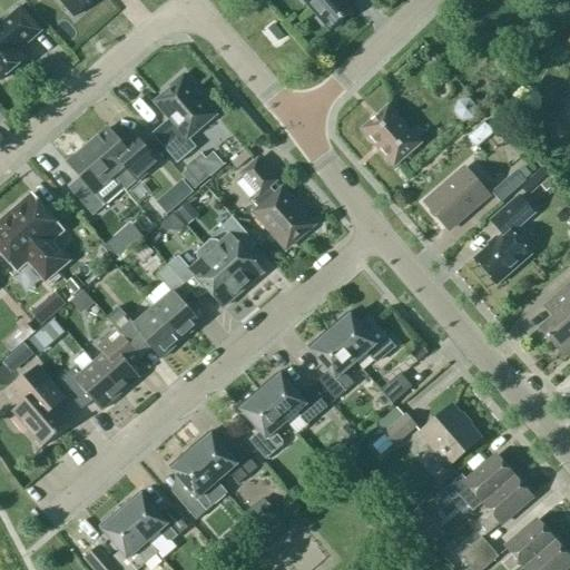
[(60,0),(75,17),(92,0),(60,0)]
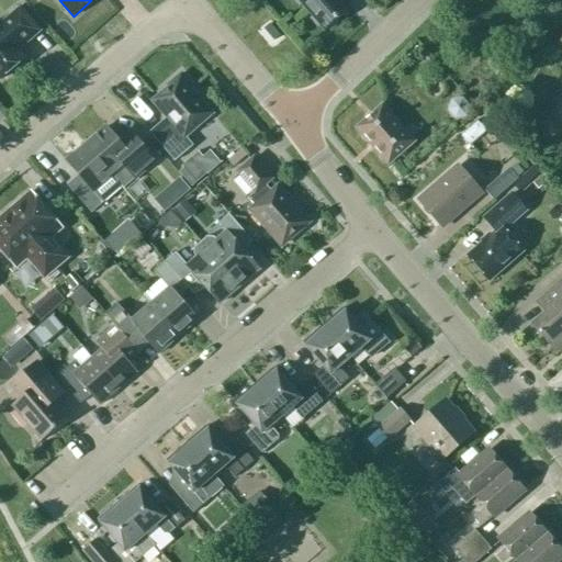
[(299,0),(325,30),(349,8),(343,0),(299,0)]
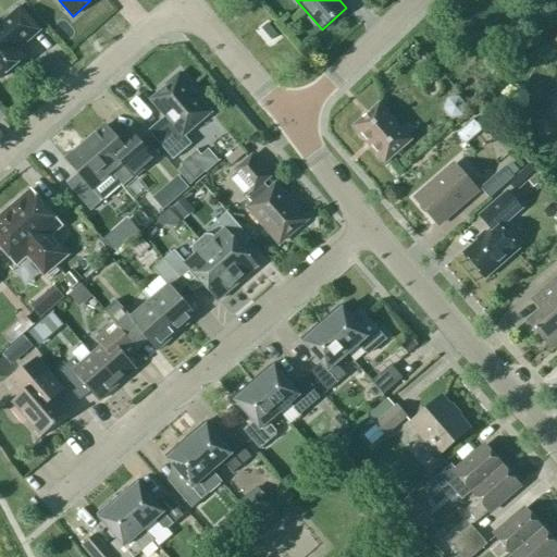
[(0,78),(24,58),(17,50),(40,31),(20,7),(0,23),(0,78)]
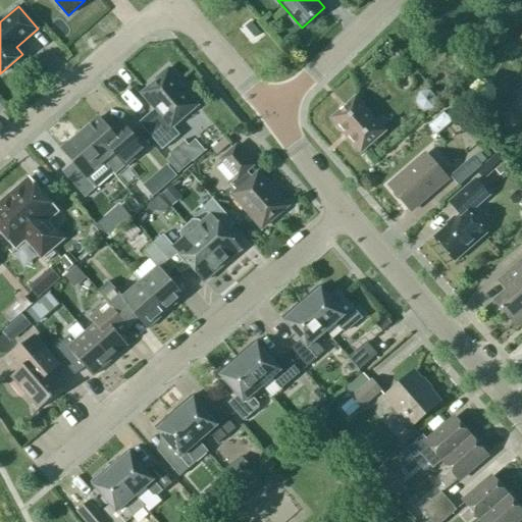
[(162,150),(179,135),(172,126),(196,105),(176,84),(179,82),(168,68),(155,80),(156,82),(142,94),(158,112),(142,126),(162,150)]
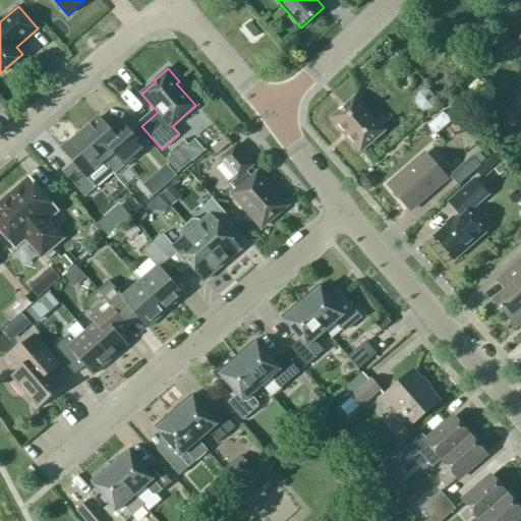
[(354,97),(330,119),(359,153),(385,131),(354,97)]
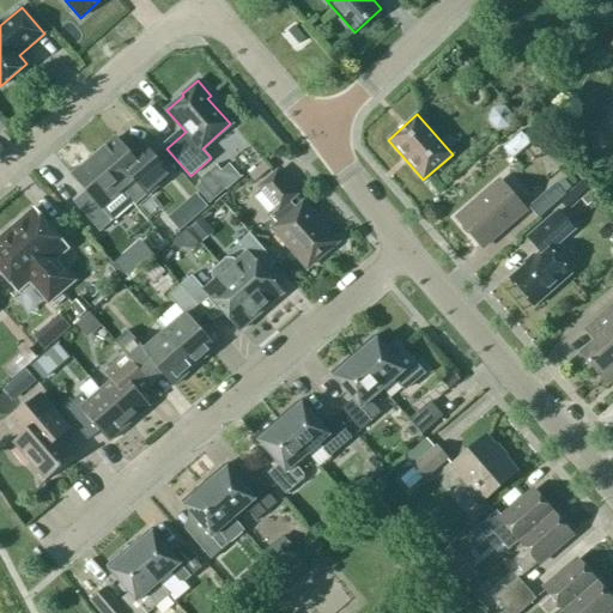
[(135,161),(116,138),(93,157),(122,189),(134,180),(147,195),(170,176),(147,150),(135,161)]
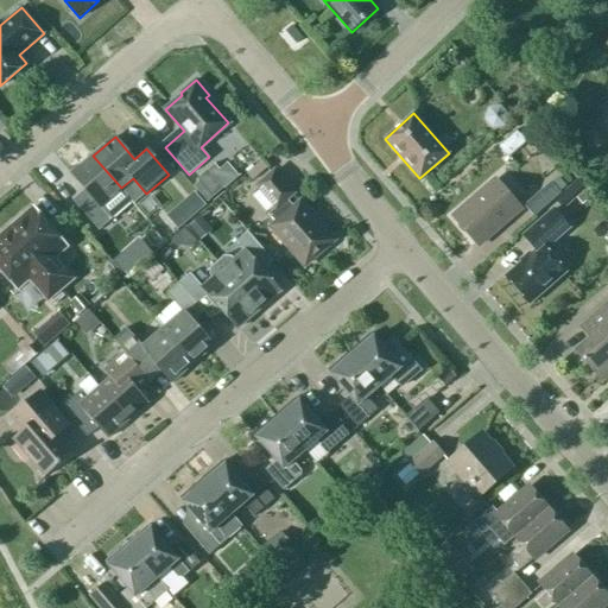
[(133,201),(121,188),(93,156),(71,175),(90,196),(78,207),(99,230),(133,201)]
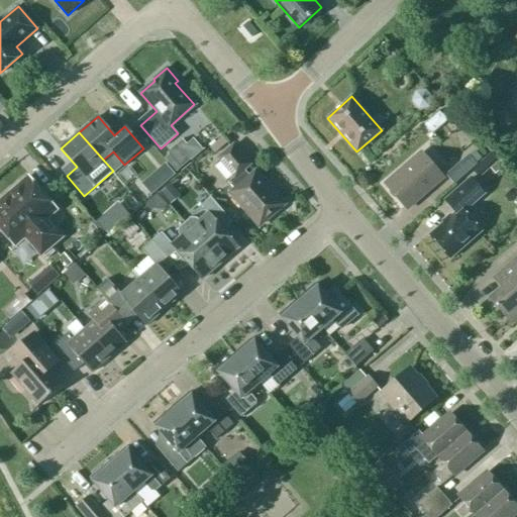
[(209,147),(214,153),(227,142),(222,136),(209,147)]
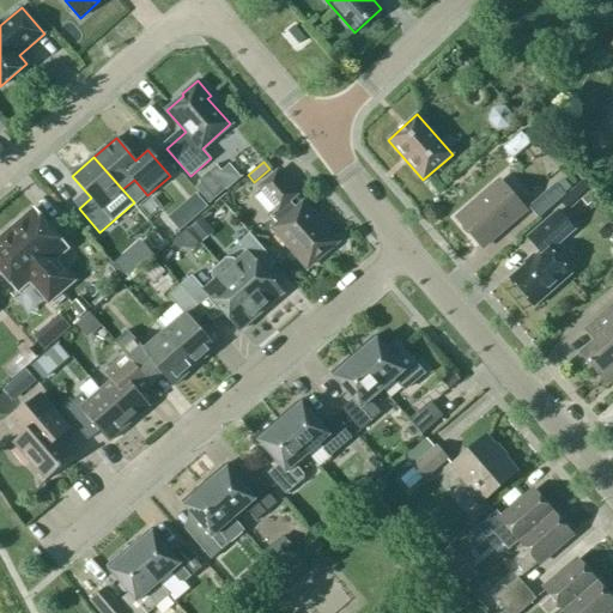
[(210,173),(200,181),(214,198),(224,189),(210,173)]
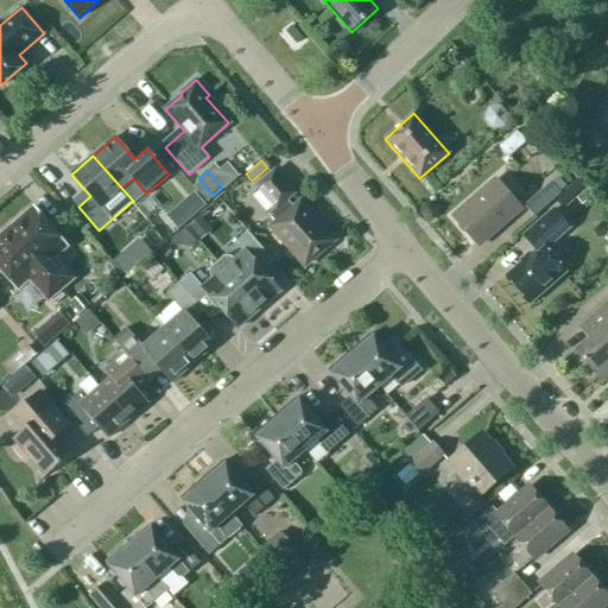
[(276,208),(268,214),(276,222),(271,227),(304,266),(334,240),(301,202),(293,208),(286,200),(293,194),(274,171),(258,185),(276,208)]
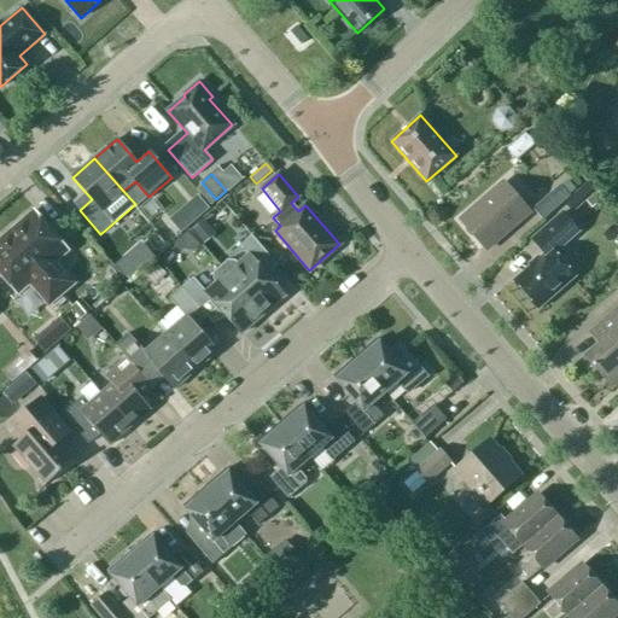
[(529,213),(503,182),(460,220),(487,250),(529,213)]
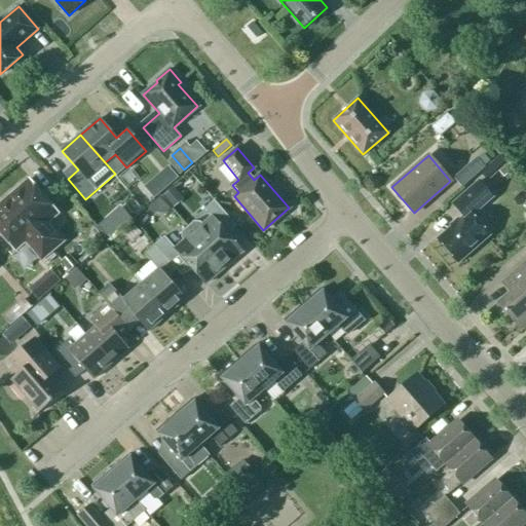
[(486,168),(488,170),(482,175),(488,182),(508,163),(500,155),(486,168)]
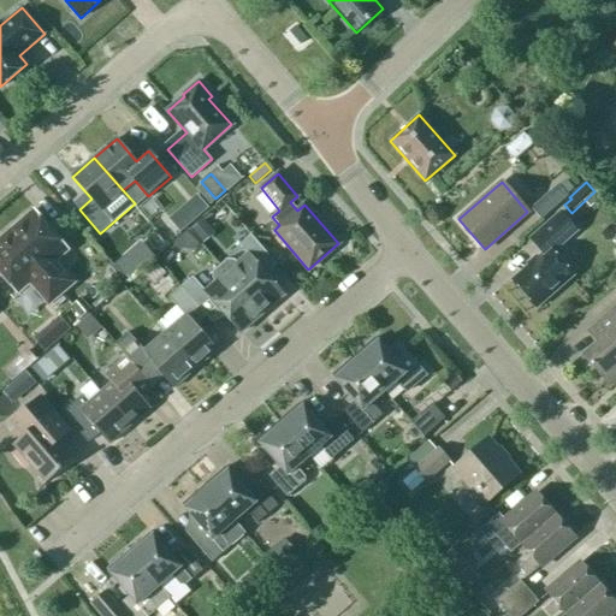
[(531,209),(542,221),(568,197),(558,185),(531,209)]
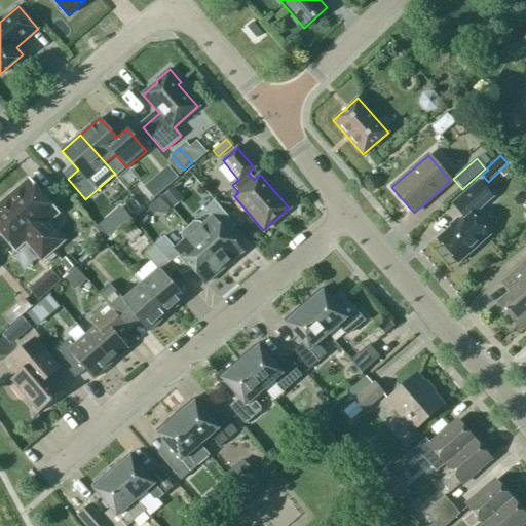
[(156,179),(165,189),(178,178),(170,167),(156,179)]
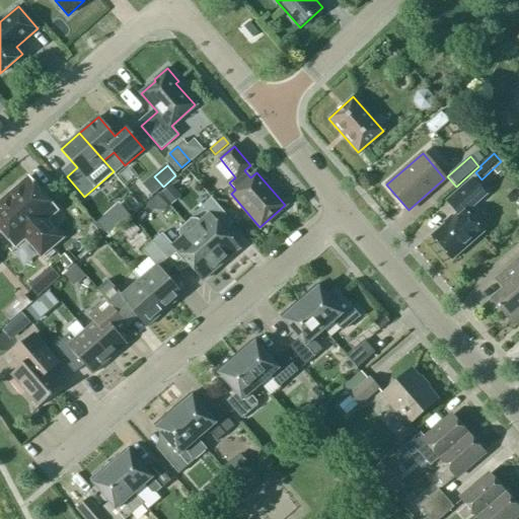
[(57,211),(28,177),(7,195),(52,247),(63,238),(47,220),(57,211)]
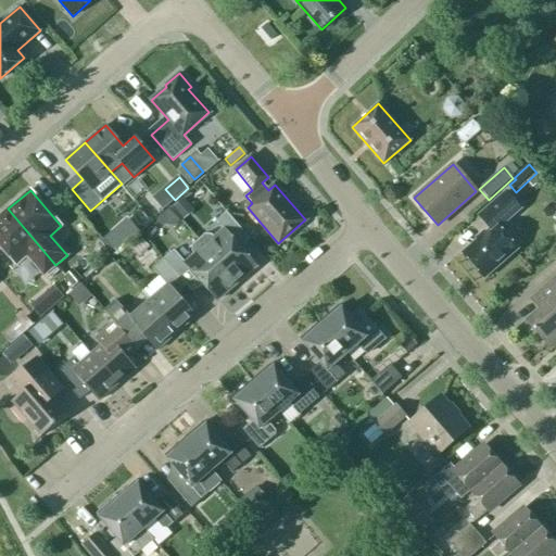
[(478,215),(490,228),(462,253),(484,278),(518,249),(498,227),(521,209),(506,191),(478,215)]
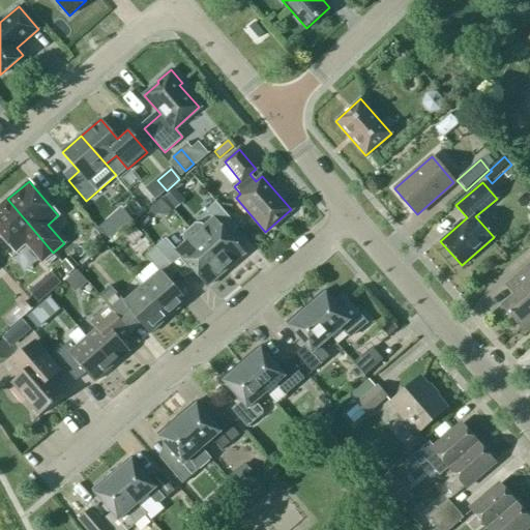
[(7,199),(0,205),(0,235),(15,253),(25,243),(41,262),(53,253),(7,199)]
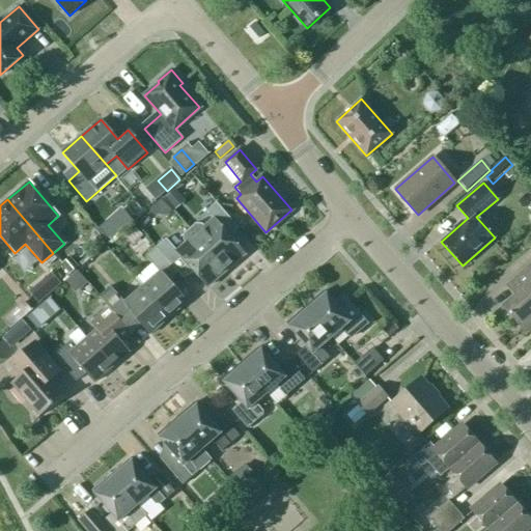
[(190,229),(226,271),(245,254),(218,223),(227,215),(216,202),(206,211),(215,220),(205,228),(202,224),(196,223),(190,229)]
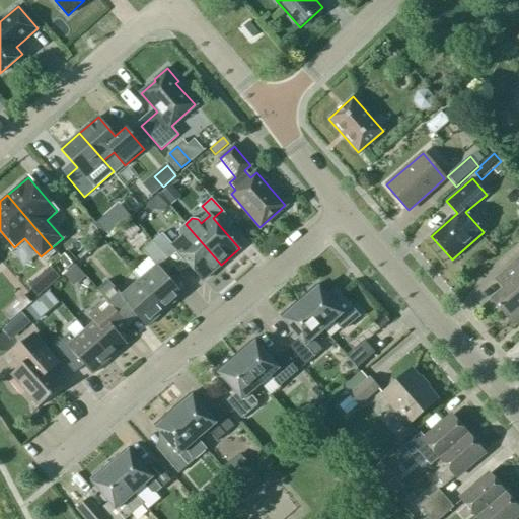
[(176,250),(202,281),(221,265),(186,224),(179,229),(178,235),(179,235),(170,243),(162,233),(152,241),(166,257),(176,250)]
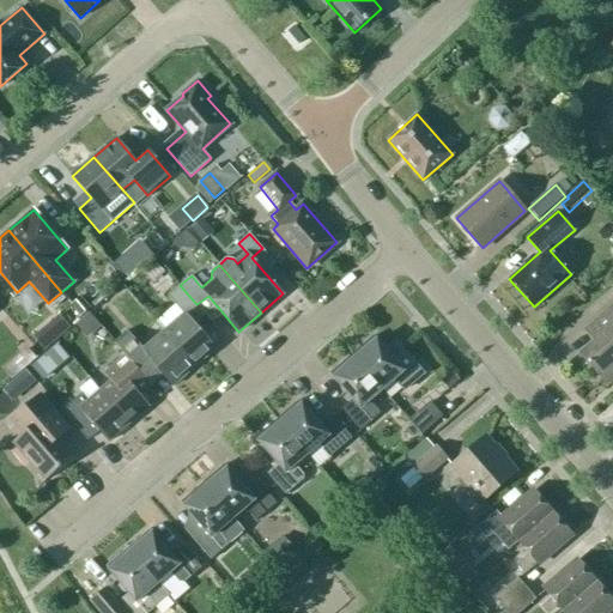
[(181,311),(161,328),(194,368),(216,349),(193,323),(205,314),(180,285),(168,296),(181,311)]
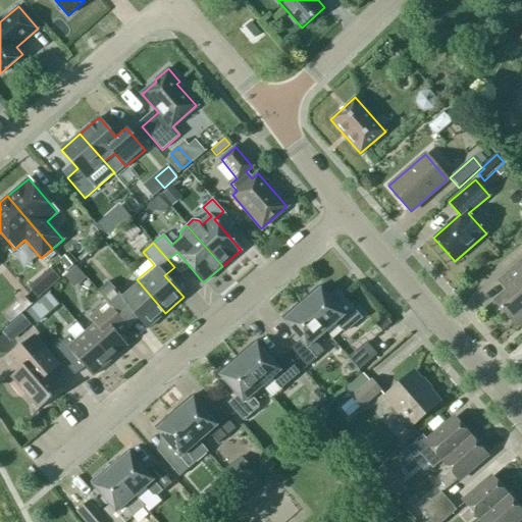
[(516,327),(521,321),(521,261),(499,282),(507,292),(494,303),(516,327)]
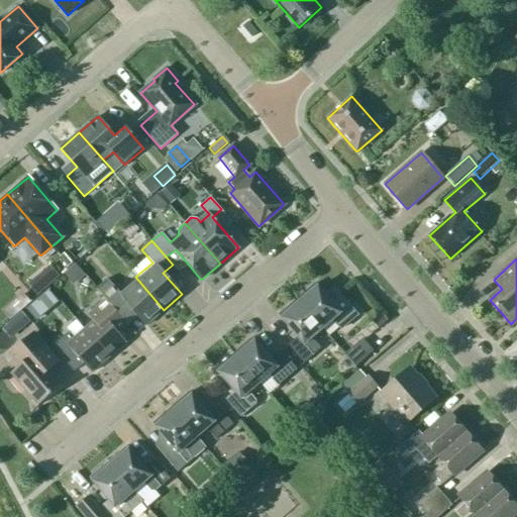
[(135,277),(118,292),(104,276),(93,286),(117,313),(128,304),(145,325),(164,310),(135,277)]
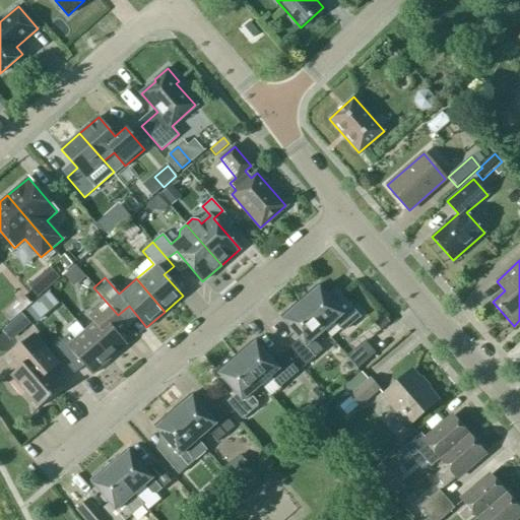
[(324,331),(335,322),(347,328),(361,317),(361,316),(360,316),(342,297),(337,301),(332,295),(328,299),(317,284),(299,301),(324,331)]
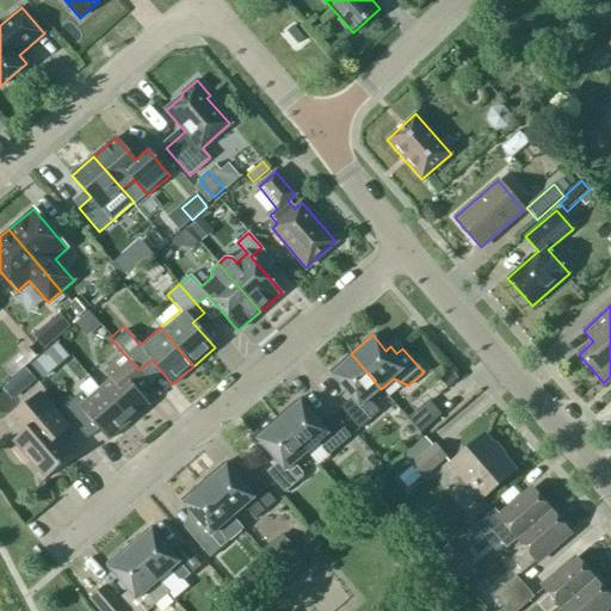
[(369,400),(381,389),(351,353),(328,372),(351,397),(340,407),(359,430),(380,412),(369,400)]
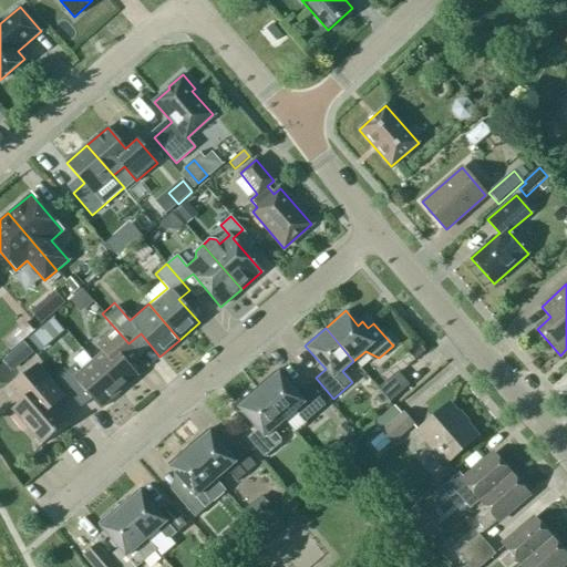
[(96,346),(103,352),(93,361),(120,392),(138,375),(130,366),(140,356),(116,329),(96,346)]
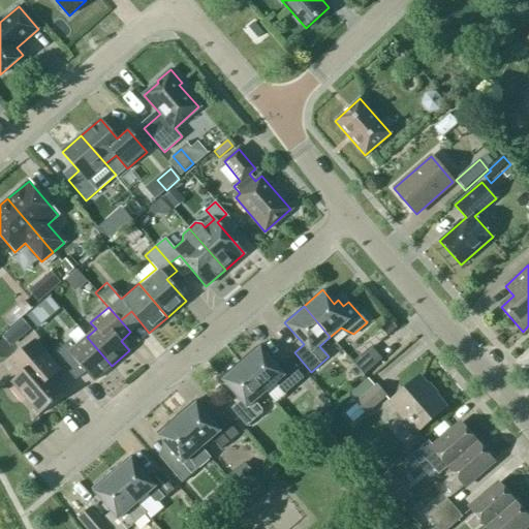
[(22,317),(31,328),(41,318),(32,308),(22,317)]
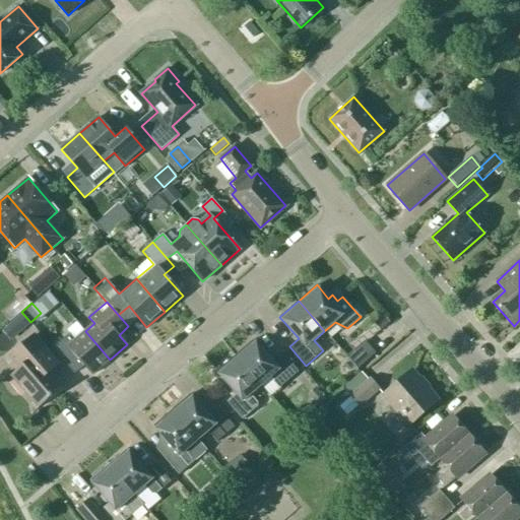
[(10,322),(19,334),(30,324),(21,313),(10,322)]
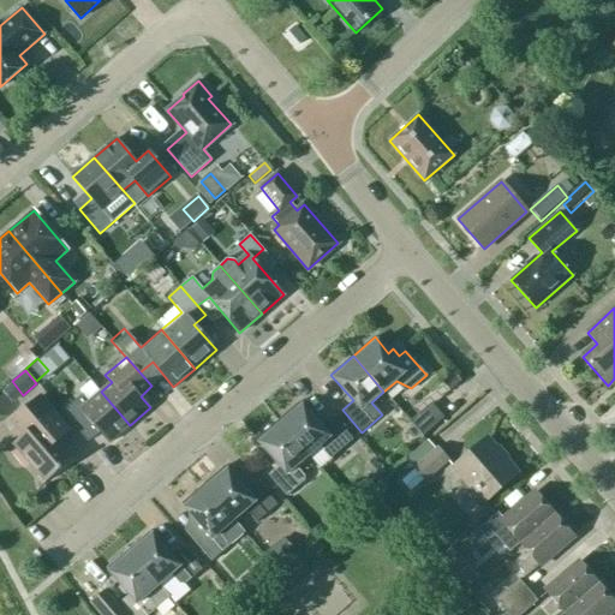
[(101,392),(89,402),(82,394),(61,412),(88,442),(100,433),(109,443),(130,425),(101,392)]
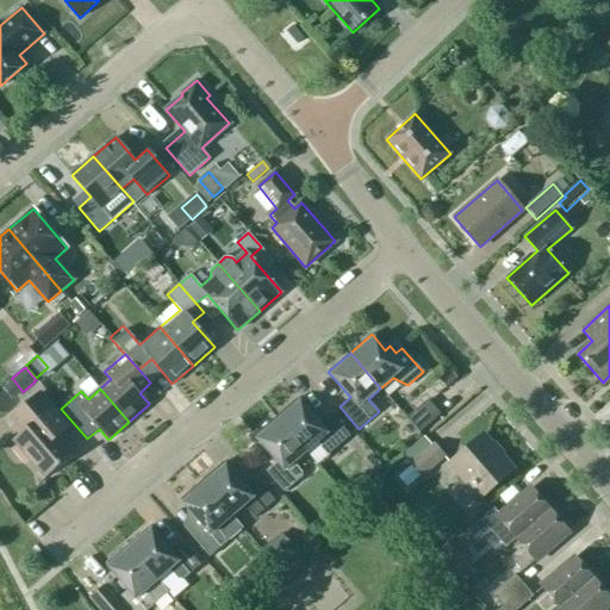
[(13,416),(20,429),(24,433),(14,440),(45,475),(38,483),(39,484),(61,465),(61,464),(72,453),(47,424),(58,414),(41,393),(13,416)]
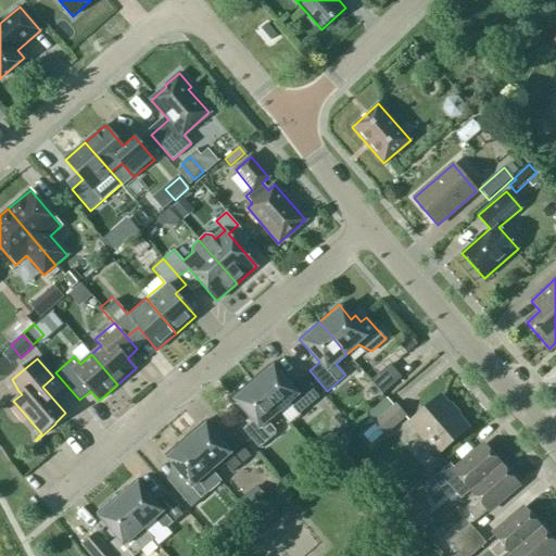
[(251,380),(277,411),(279,413),(290,403),(300,414),(318,397),(301,378),(291,387),(270,363),(251,380)]
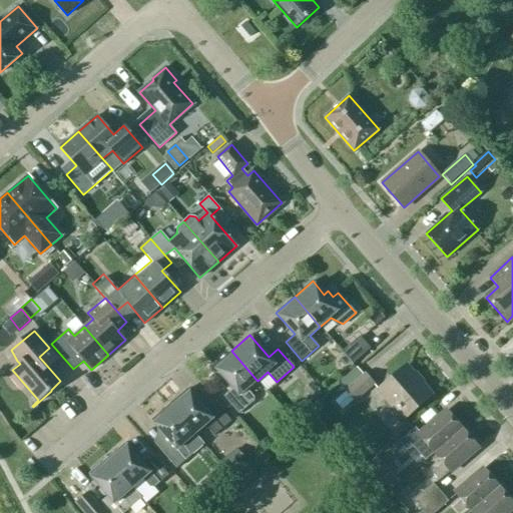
[(342,352),(353,364),(371,349),(360,336),(342,352)]
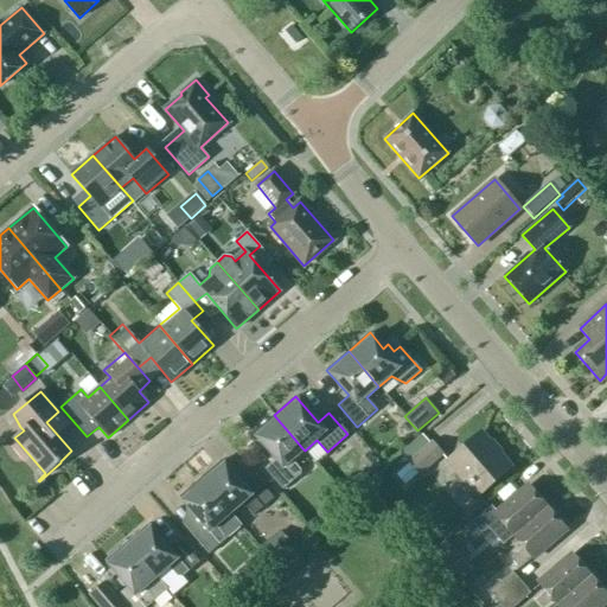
[(302,448),(274,415),(253,433),(275,459),(264,468),(282,490),(300,474),(300,470),(293,460),(305,451),(302,448)]
